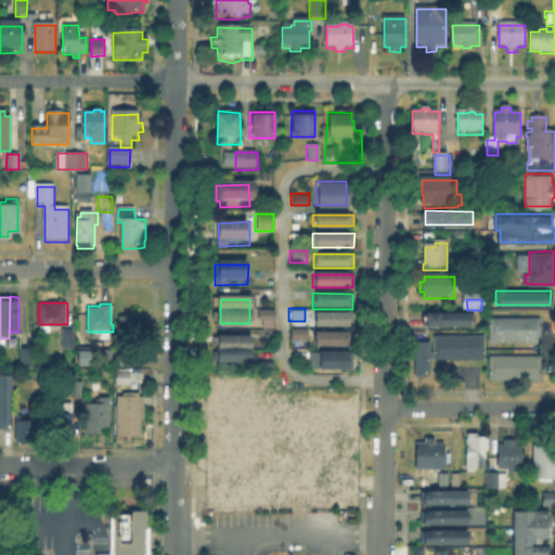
[(274,320),(260,320),(260,311),(274,311),(274,320)]
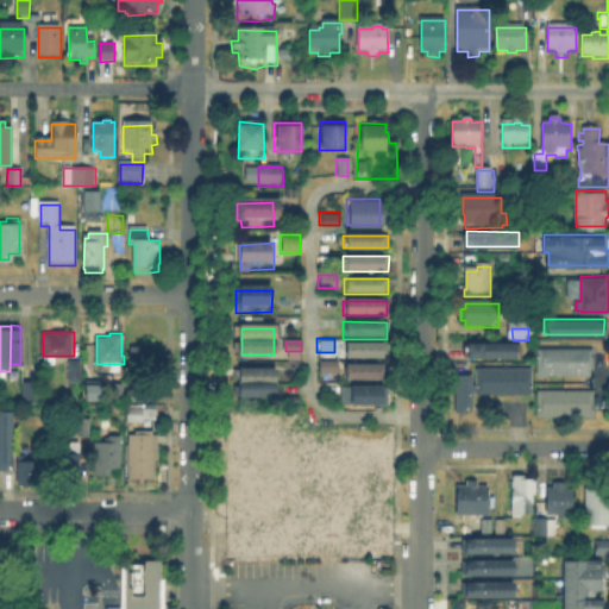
[(465,360),(465,345),(518,345),(518,360),(465,360)]
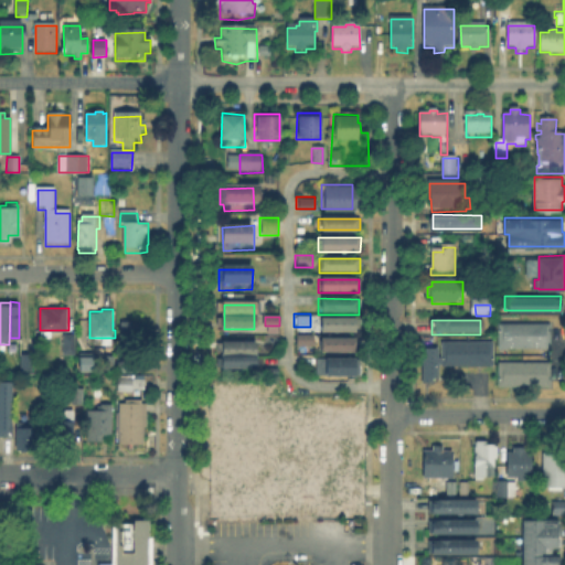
[(137,333),(123,333),(123,321),(147,321),(147,330),(137,330),(137,333)]
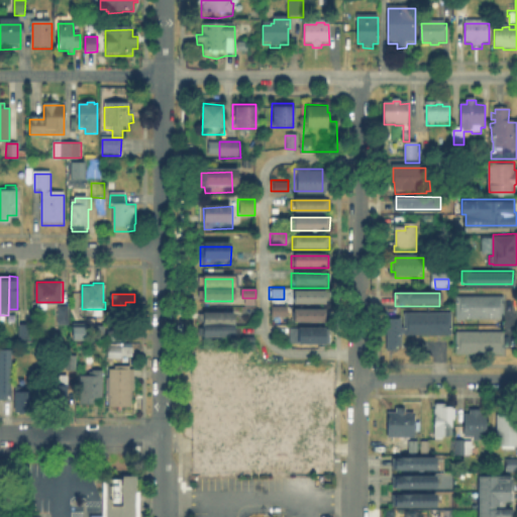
[(325,304),(296,304),(296,294),(325,294),(325,304)]
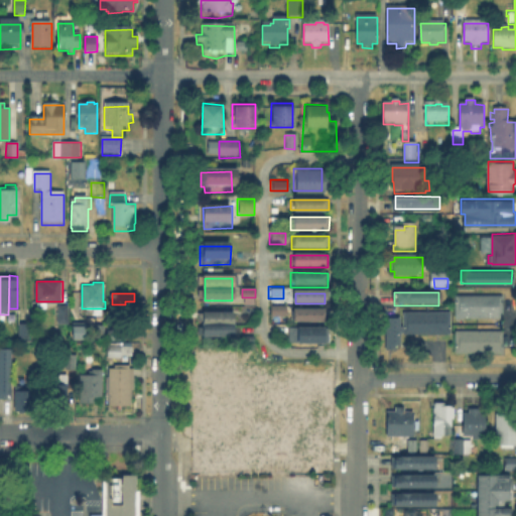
[(503,297),(503,319),(456,319),(456,297),(503,297)]
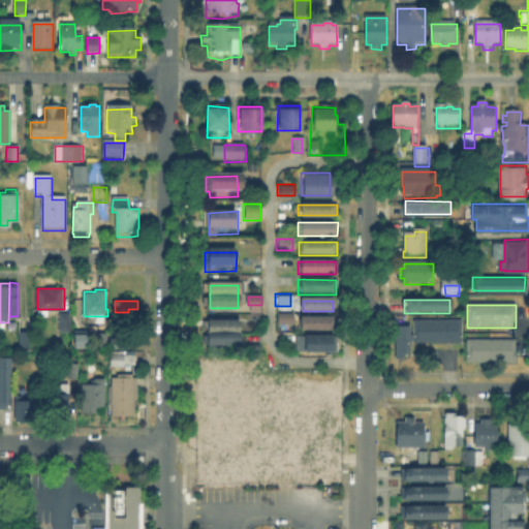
[(67,331),(56,331),(56,311),(67,311),(67,331)]
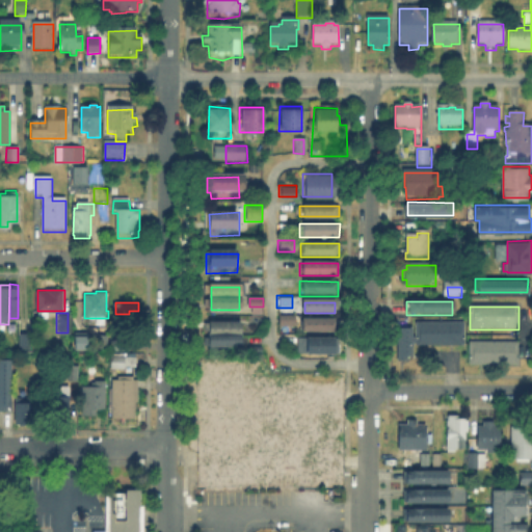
[(294,326),(281,326),(281,316),(295,316),(294,326)]
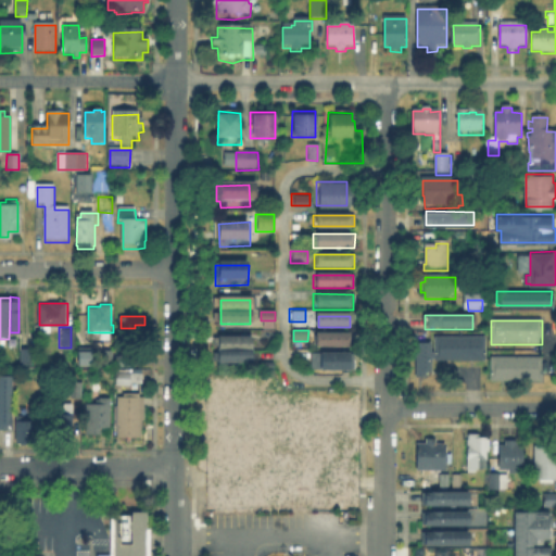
[(350,348),(318,348),(318,333),(350,333),(350,348)]
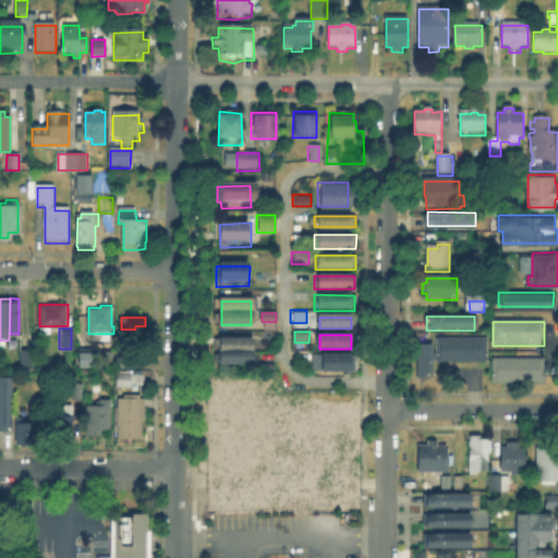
[(433,360),(433,335),(484,335),(484,360),(433,360)]
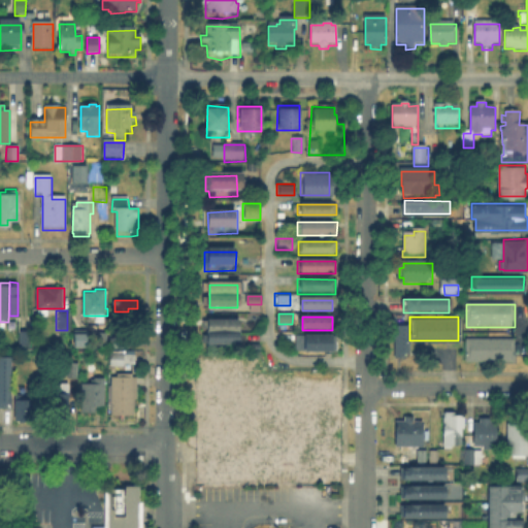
[(237,343),(237,345),(224,345),(224,343),(207,343),(207,322),(237,322),(237,343)]
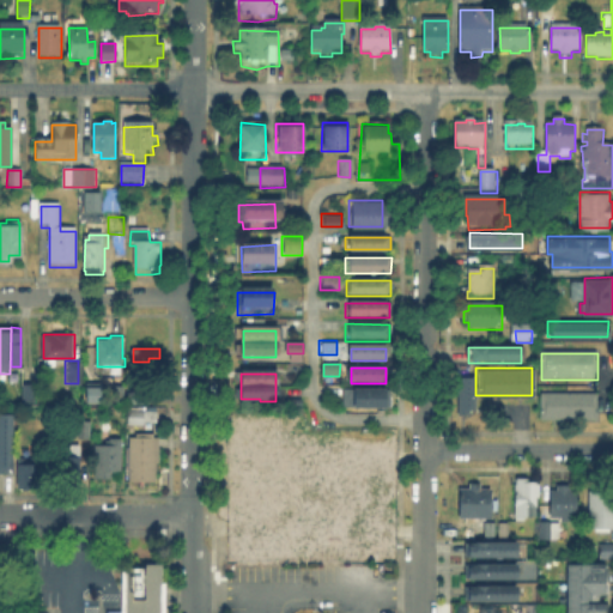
[(473,375),(473,413),(455,413),(454,375),(473,375)]
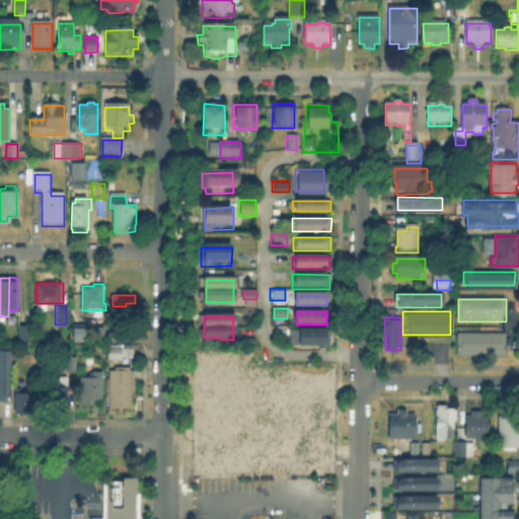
[(70,340),(70,322),(82,322),(82,340),(70,340)]
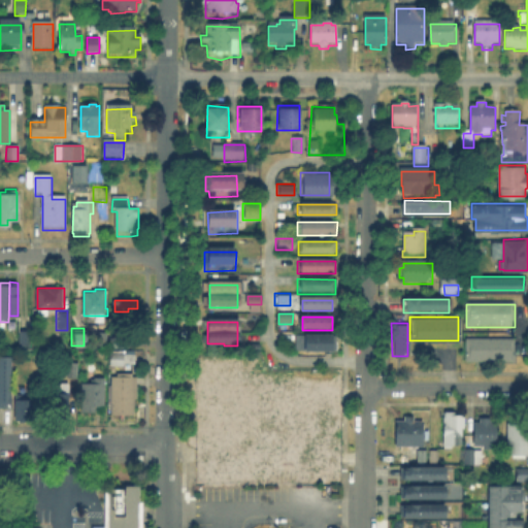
[(17,329),(28,329),(28,343),(17,343),(17,329)]
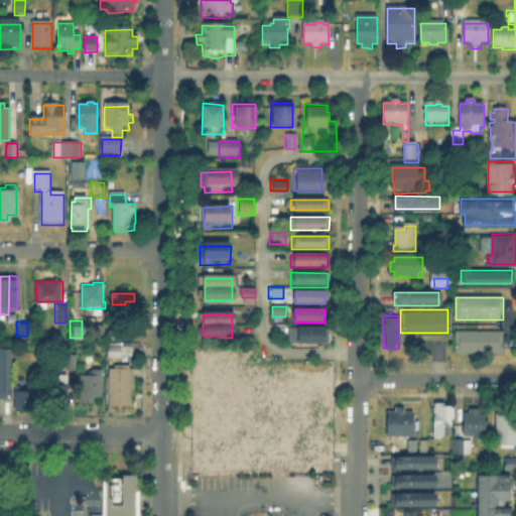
[(330,329),(329,343),(297,343),(297,342),(289,342),(289,329),(297,330),(297,329),(330,329)]
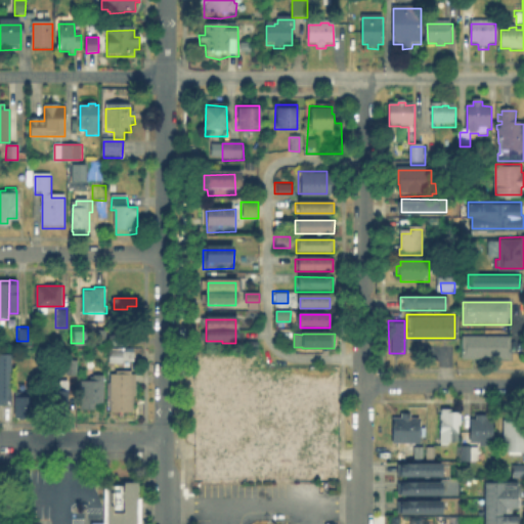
[(511,360),(464,360),(464,337),(511,337),(511,360)]
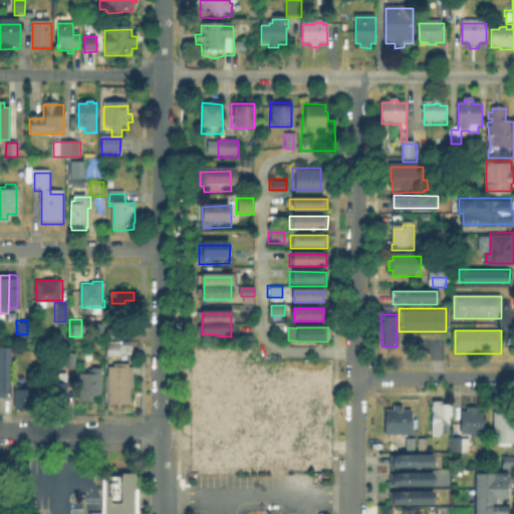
[(9,344),(9,347),(11,347),(11,394),(3,394),(3,398),(0,398),(0,347),(2,347),(2,344),(9,344)]
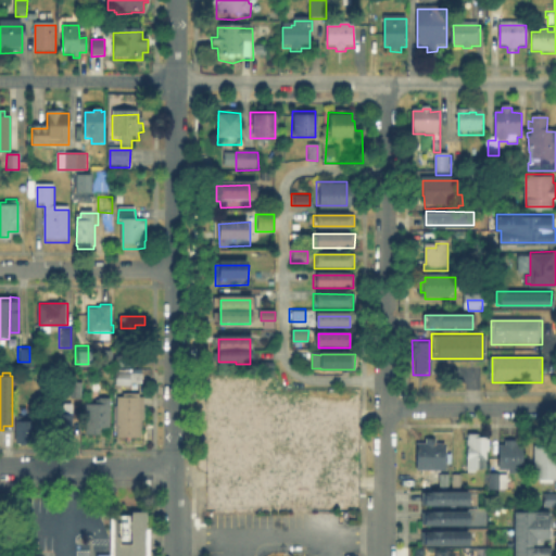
[(141,383),(117,383),(117,373),(141,373),(141,383)]
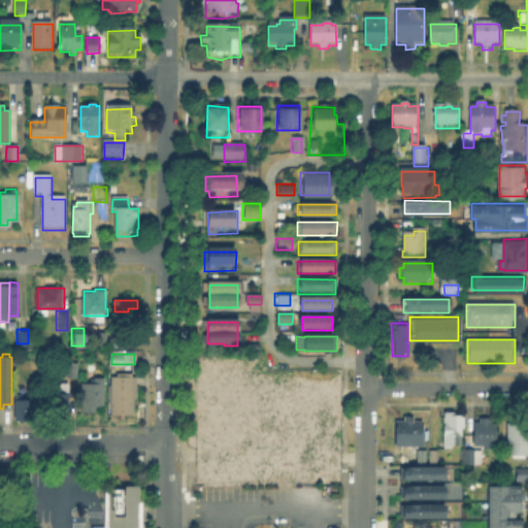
[(77,376),(68,376),(68,363),(77,363),(77,376)]
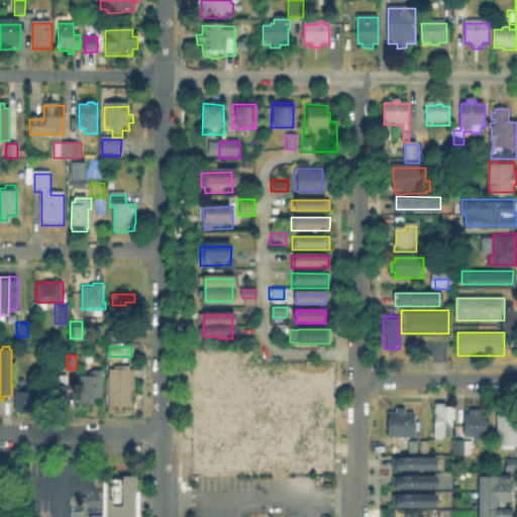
[(197,473),(295,473),(295,452),(287,452),(287,398),(236,399),(236,373),(227,373),(227,367),(203,367),(203,444),(197,444),(197,473)]
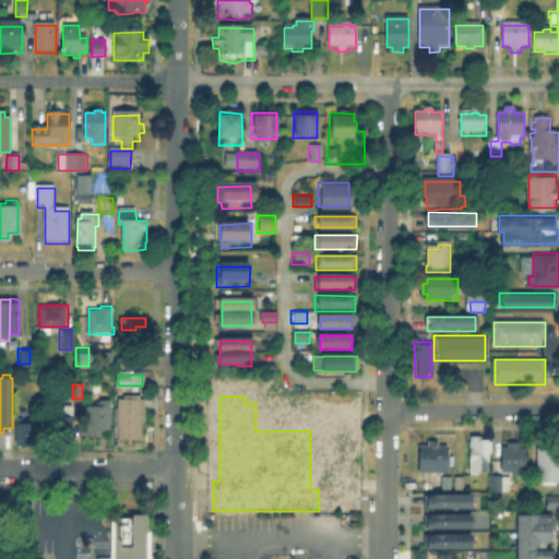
[(145,399),(144,413),(151,413),(150,424),(143,424),(143,439),(119,439),(119,399),(145,399)]
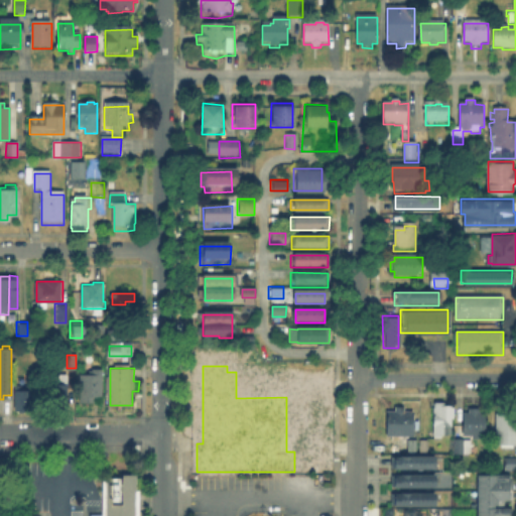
[(94,402),(81,402),(81,375),(94,375),(94,369),(102,370),(102,397),(94,397),(94,402)]
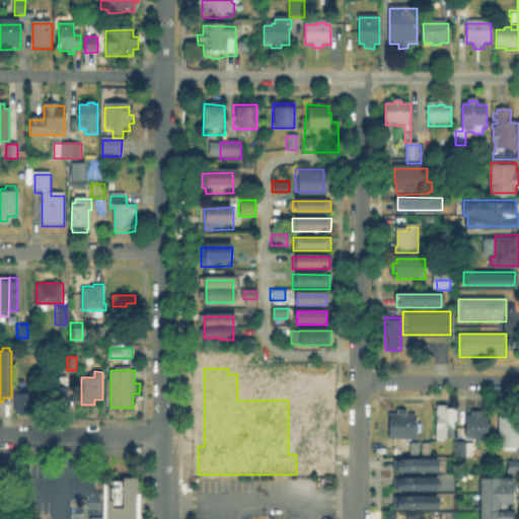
[(67,393),(67,410),(54,410),(54,393),(52,393),(52,376),(68,376),(67,393)]
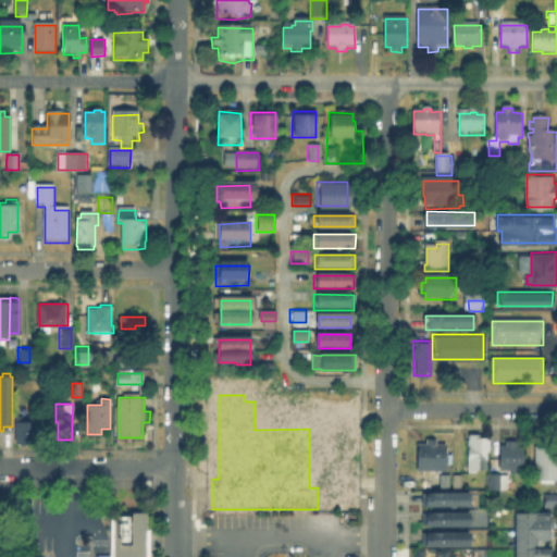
[(36,443),(16,443),(16,416),(36,416),(36,443)]
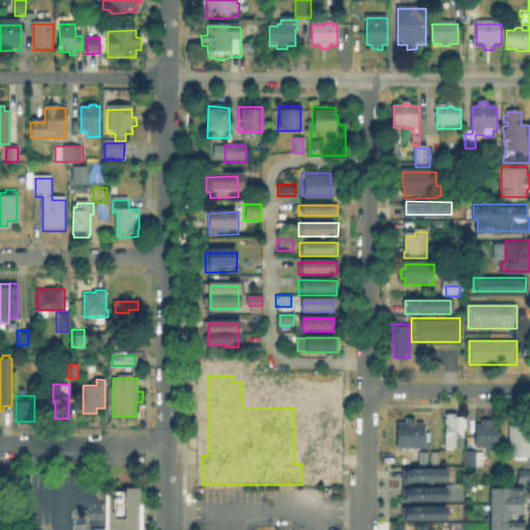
[(460,415),(460,428),(466,428),(465,449),(452,449),(452,450),(446,450),(446,449),(445,449),(445,415),(460,415)]
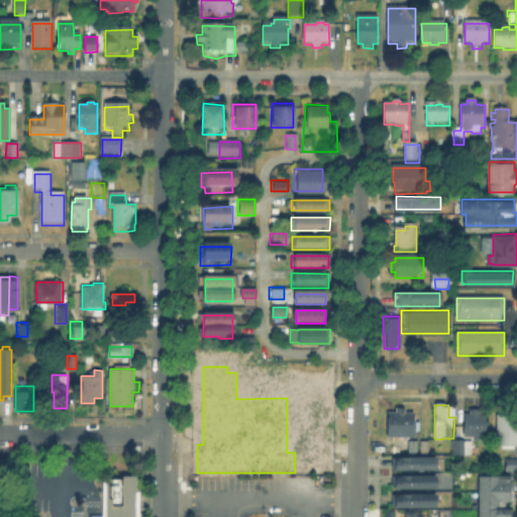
[(405,410),(405,417),(414,417),(414,438),(388,438),(388,417),(389,417),(389,414),(397,414),(397,410),(405,410)]
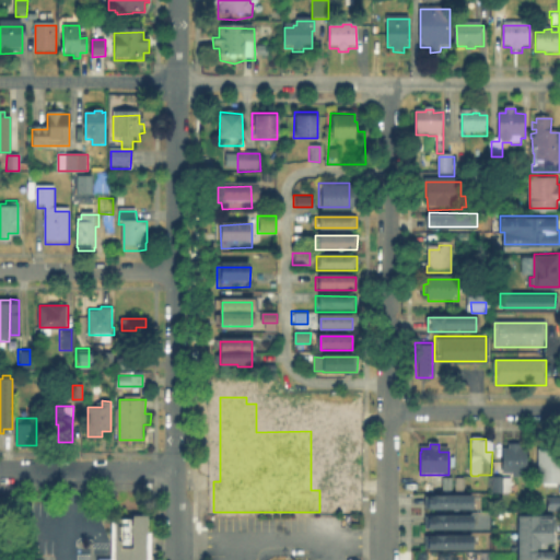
[(520,444),(520,447),(527,447),(527,475),(522,475),(522,477),(514,477),(514,475),(502,475),(502,447),(511,447),(511,444),(520,444)]
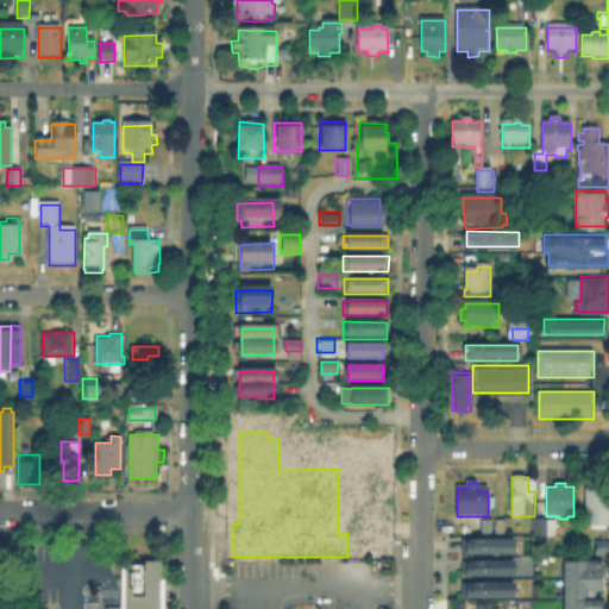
[(581,523),(607,525),(607,488),(582,487),(581,523)]
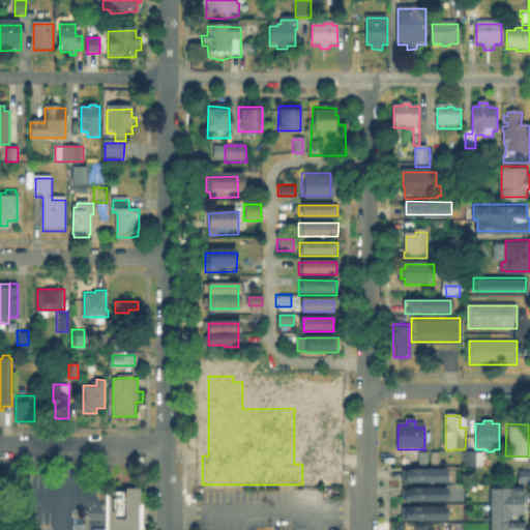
[(482,466),(468,465),(468,453),(482,453),(482,466)]
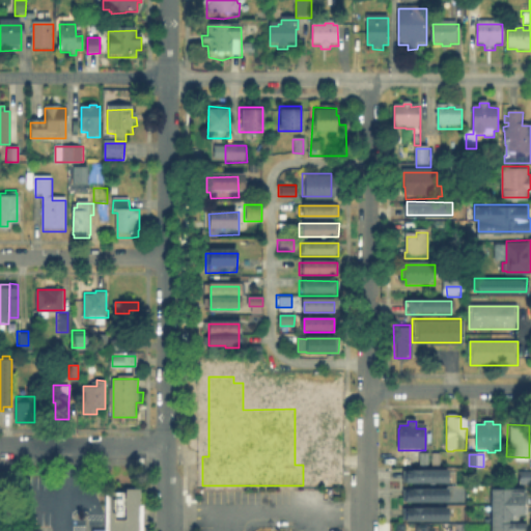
[(530,481),(530,470),(515,470),(515,481),(530,481)]
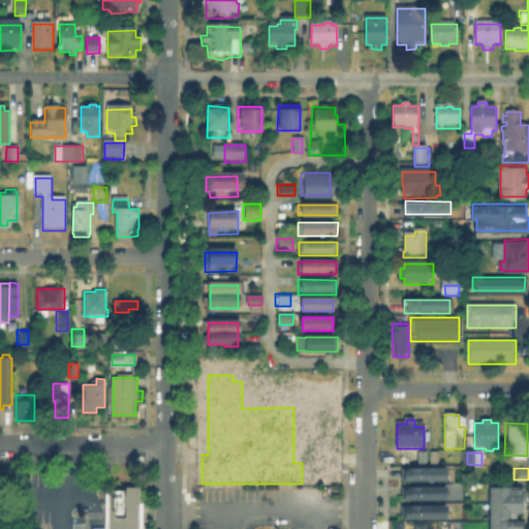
[(406,484),(402,484),(402,473),(406,473),(406,470),(445,470),(445,484),(406,484)]
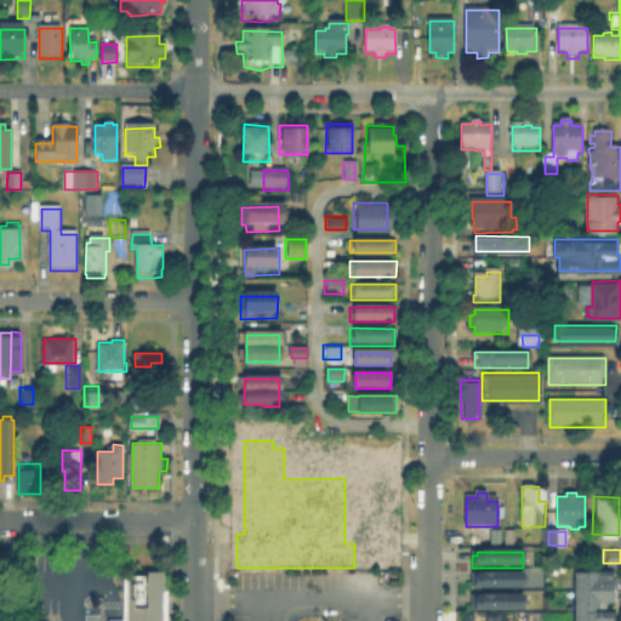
[(167,573),(167,576),(167,620),(109,620),(117,620),(124,620),(124,576),(143,576),(143,573),(167,573)]
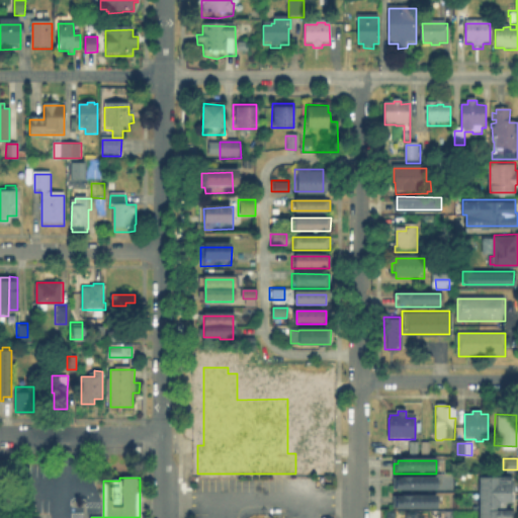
[(400,492),(394,492),(394,483),(400,483),(400,479),(435,479),(435,492),(400,492)]
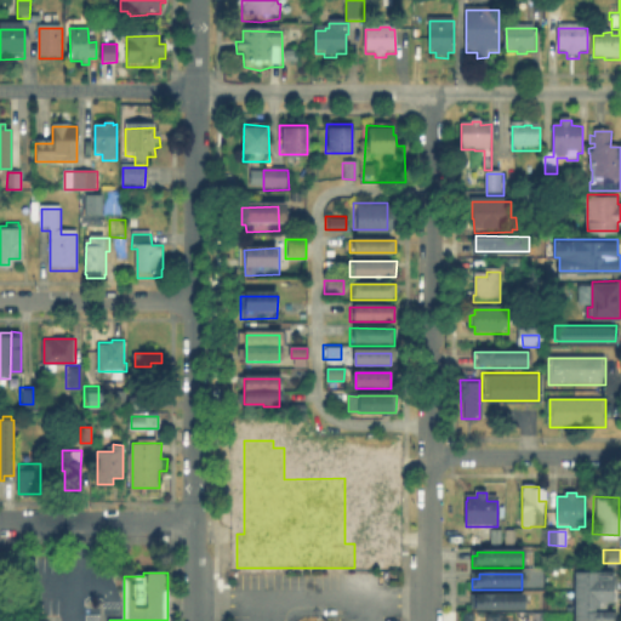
[(574,620),(574,611),(570,611),(570,598),(575,598),(575,574),(613,575),(613,582),(616,582),(616,602),(603,602),(603,610),(599,610),(599,611),(616,611),(616,620),(574,620)]
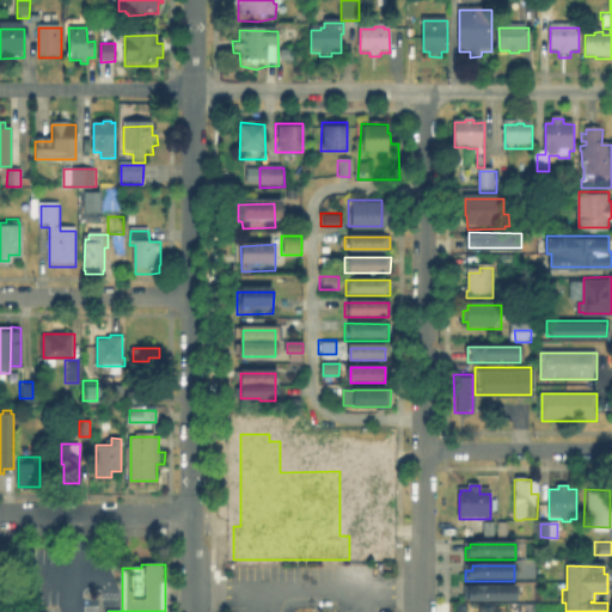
[(469,604),(465,604),(465,592),(469,592),(469,587),(515,587),(515,604),(469,604)]
